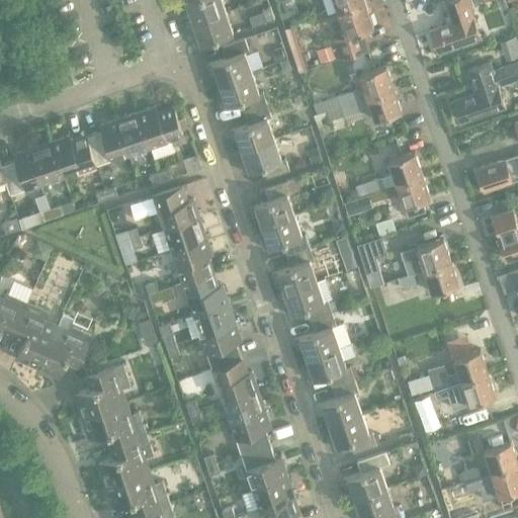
[(222,0),(192,0),(182,3),(185,13),(190,11),(194,22),(227,12),(222,0)]
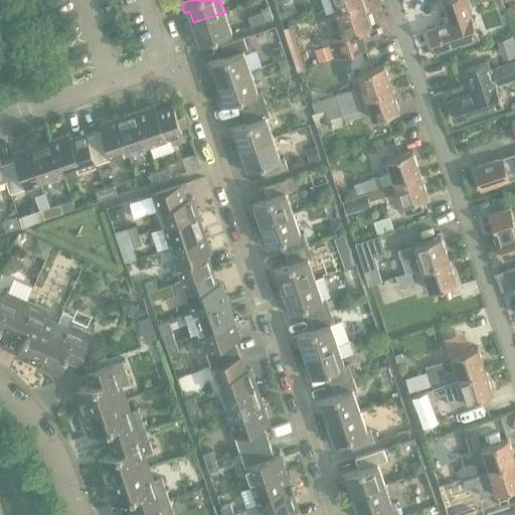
[(332,0),(336,11),(364,2),(362,0),(332,0)]
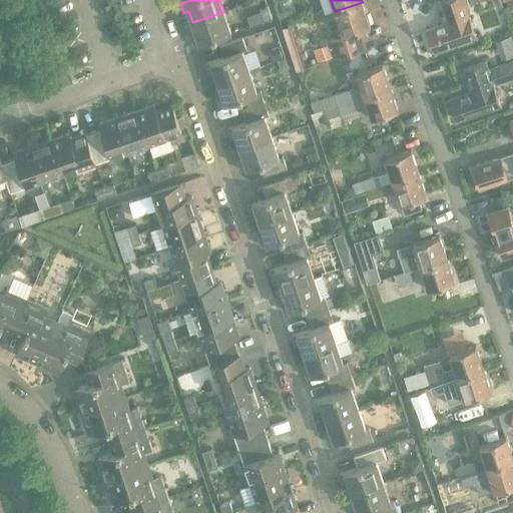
[(448,22),(444,24),(426,30),(433,51),(476,37),(464,0),(442,0),(441,1),(448,22)]
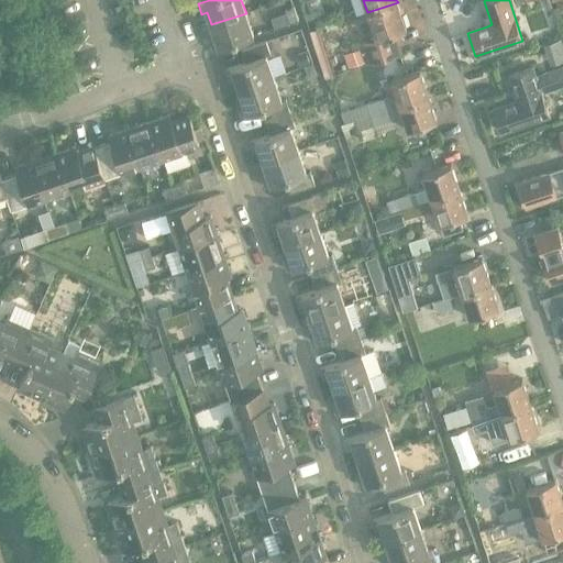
[(364,43),(371,62),(400,53),(394,33),(407,30),(398,2),(367,12),(376,39),(364,43)]
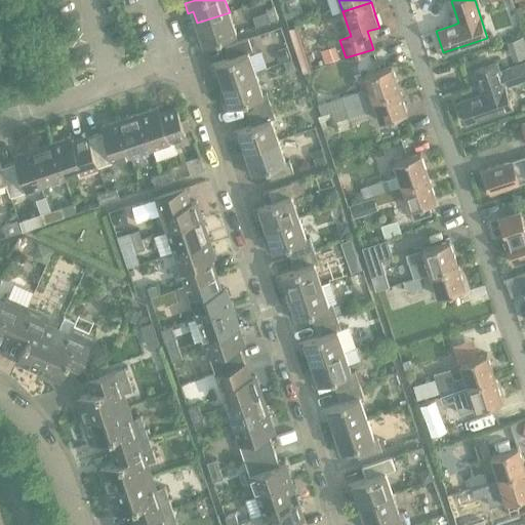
[(266,9),(270,22),(279,19),(274,7),(266,9)]
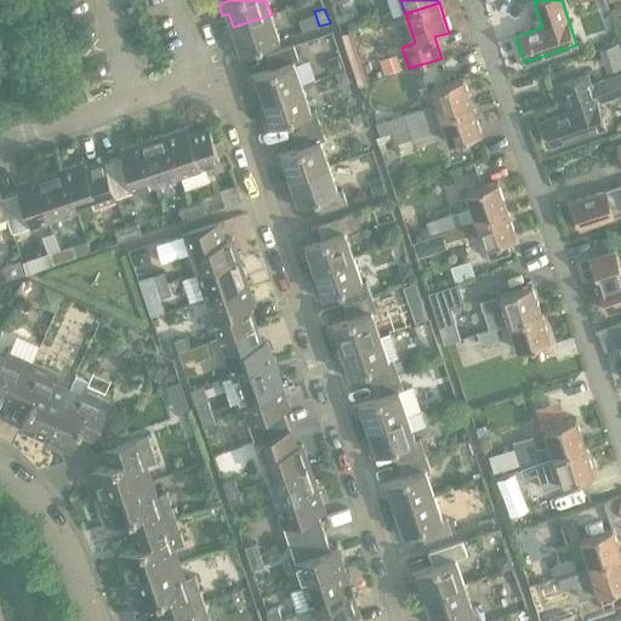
[(272,15),(233,27),(238,40),(232,43),(235,55),(280,40),(272,15)]
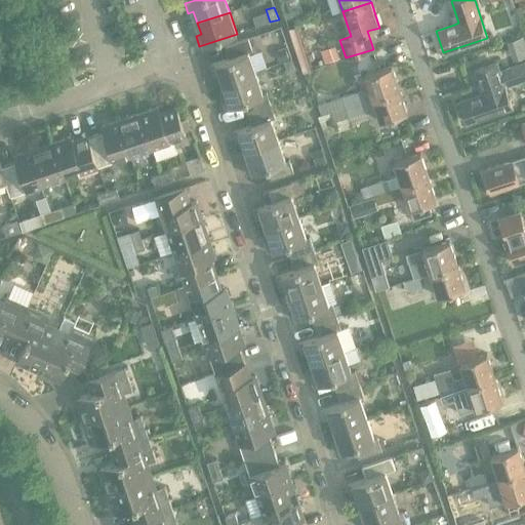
[(297,26),(287,29),(287,30),(297,59),(303,73),(312,70),(297,26)]
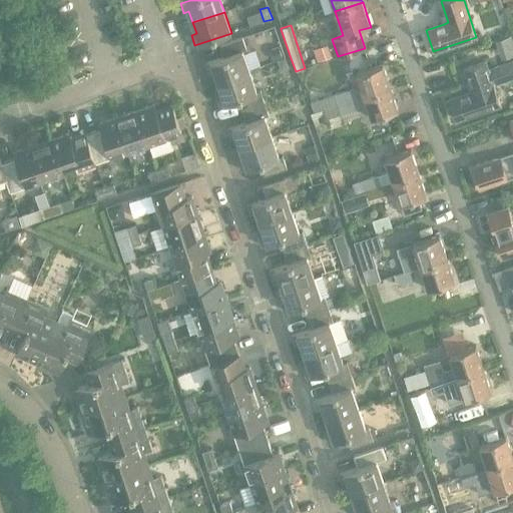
[(214,71),(218,84),(234,79),(233,75),(249,69),(243,51),(246,50),(242,37),(219,45),(223,57),(205,63),(209,73),(214,71)]
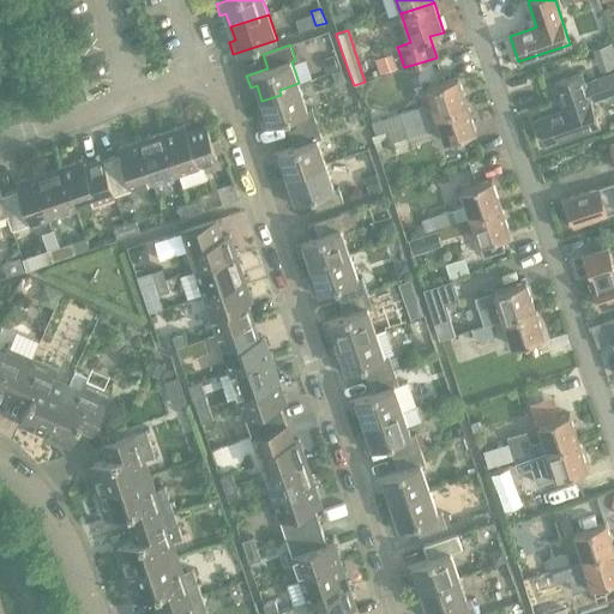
[(393,54),(374,60),(379,74),(398,68),(393,54)]
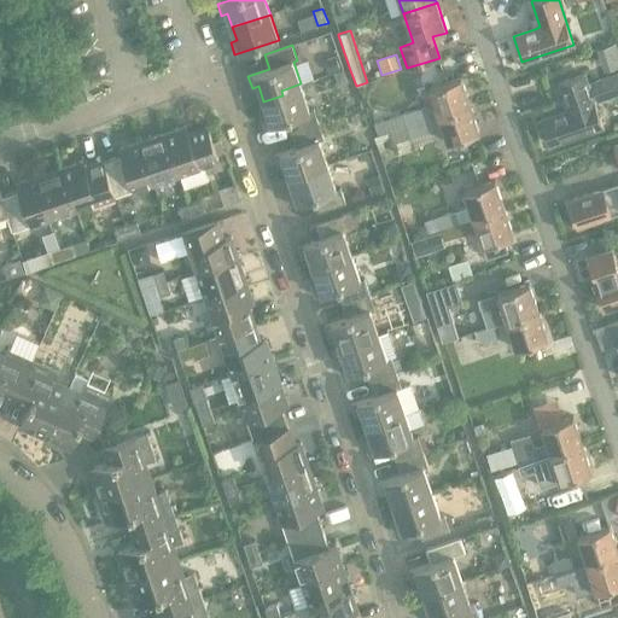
[(336,57),(325,62),(328,74),(339,69),(336,57)]
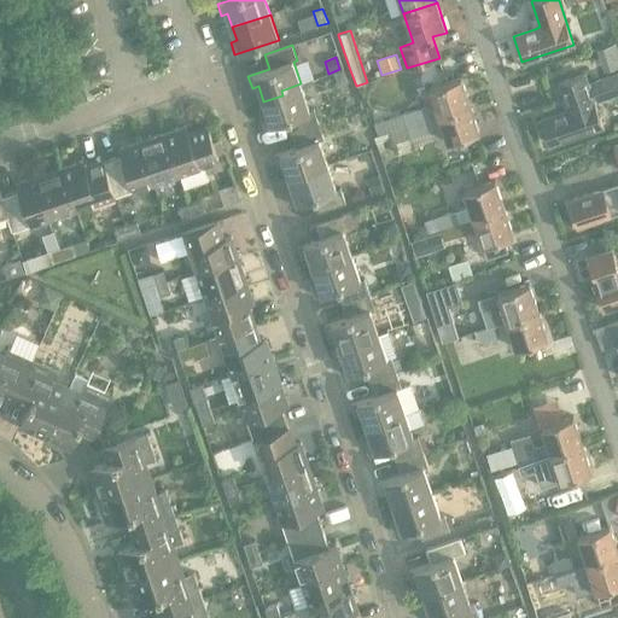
[(344,71),(334,75),(338,85),(348,81),(344,71)]
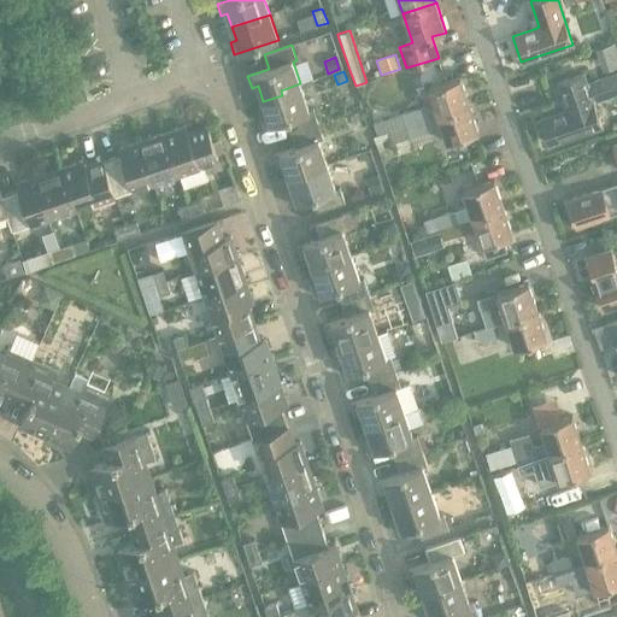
[(540,119),(550,145),(603,127),(594,103),(594,101),(616,93),(616,72),(588,83),(587,83),(585,74),(558,83),(568,110),(540,119)]
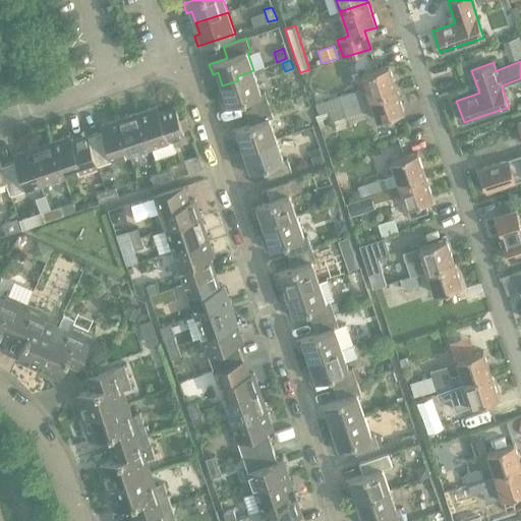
[(340,97),(343,106),(397,89),(389,65),(362,74),(367,88),(340,97)]
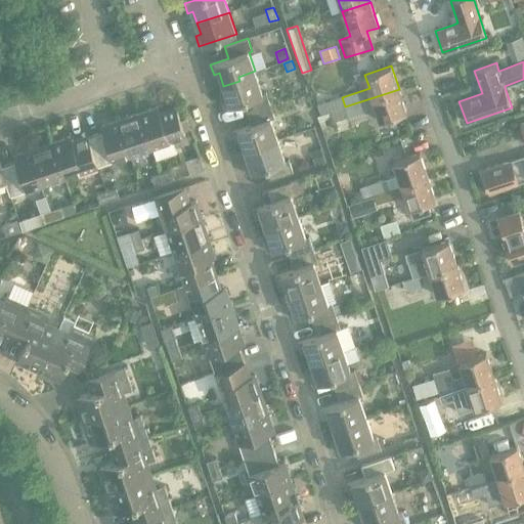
[(239,81),(223,86),(226,96),(221,97),(225,107),(244,101),(248,114),(270,105),(266,93),(262,94),(255,71),(238,77),(239,81)]
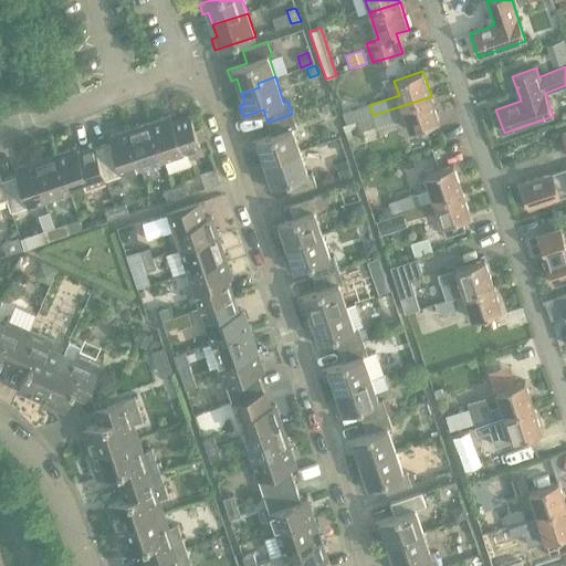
[(392,119),(406,116),(410,130),(439,122),(431,96),(373,115),(376,126),(392,121),(392,119)]
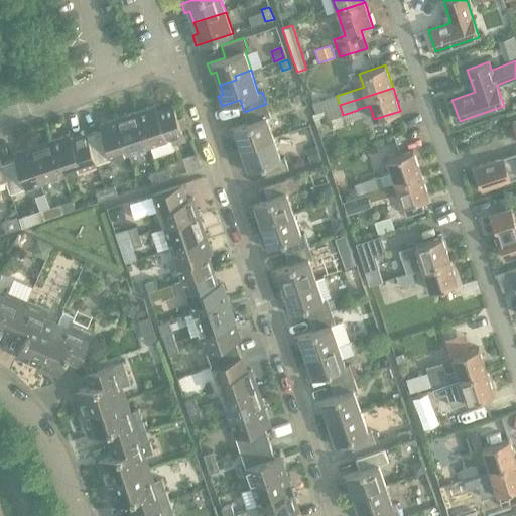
[(238,137),(242,151),(258,145),(257,141),(273,136),(267,118),(270,116),(266,104),(244,112),(247,123),(230,129),(233,139),(238,137)]
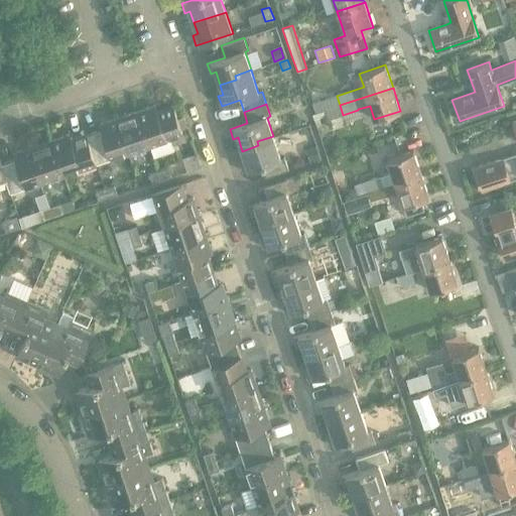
[(138,111),(150,145),(154,157),(174,150),(170,139),(182,134),(173,106),(157,111),(155,106),(138,111)]
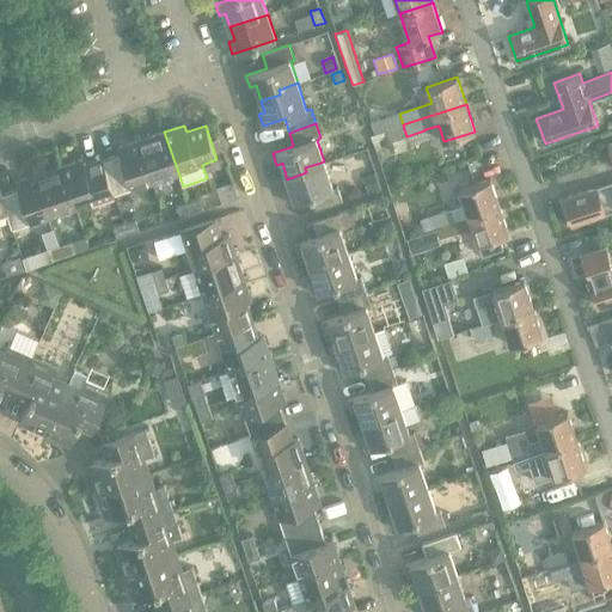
[(164,132),(139,141),(152,182),(178,172),(164,132)]
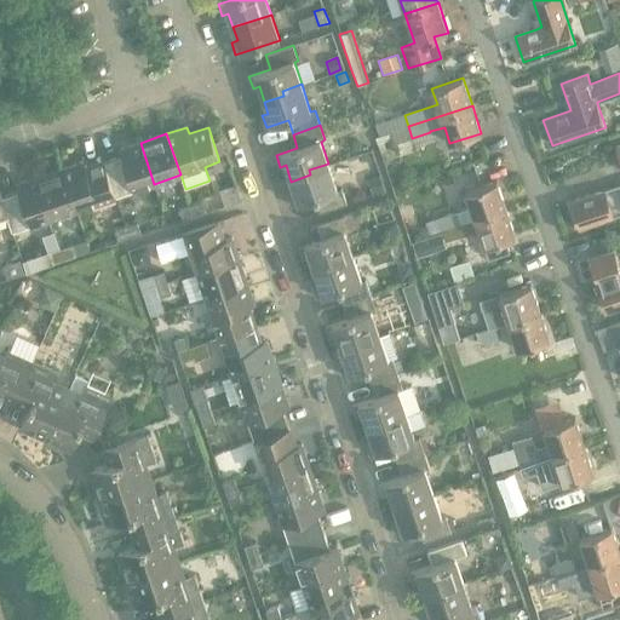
[(122,156),(104,162),(116,197),(154,184),(141,143),(120,149),(122,156)]
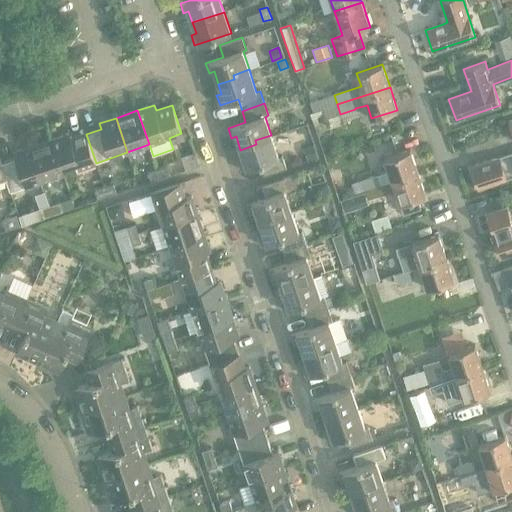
[(69,134),(52,139),(64,173),(96,163),(86,134),(71,139),(69,134)]
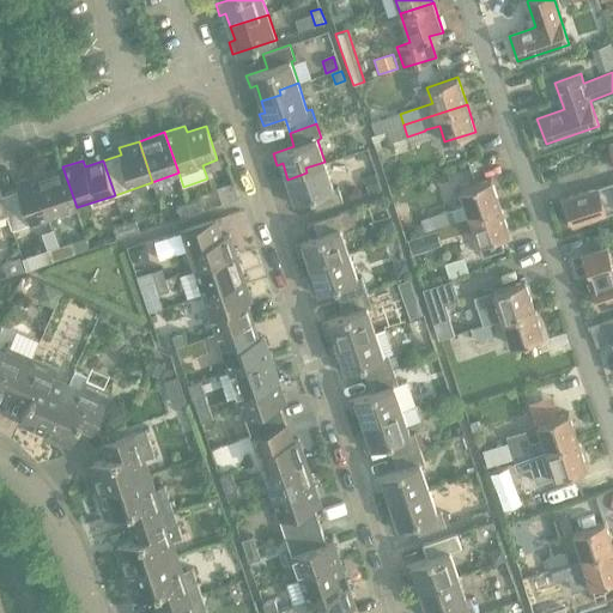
[(307,173),(287,180),(292,190),(286,193),(290,204),(311,196),(316,211),(343,201),(338,187),(333,188),(325,162),(305,168),(307,173)]
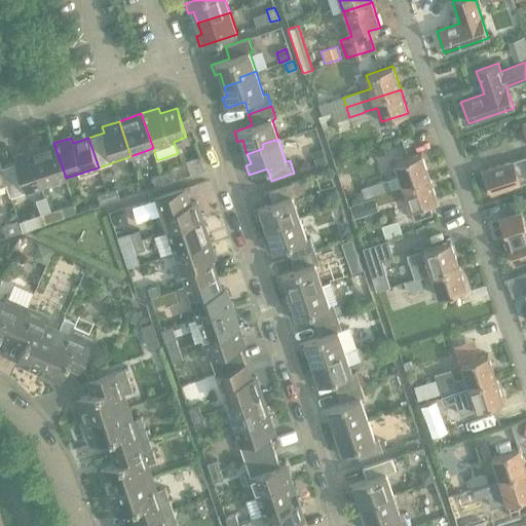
[(53,143),(32,151),(43,186),(66,178),(53,143)]
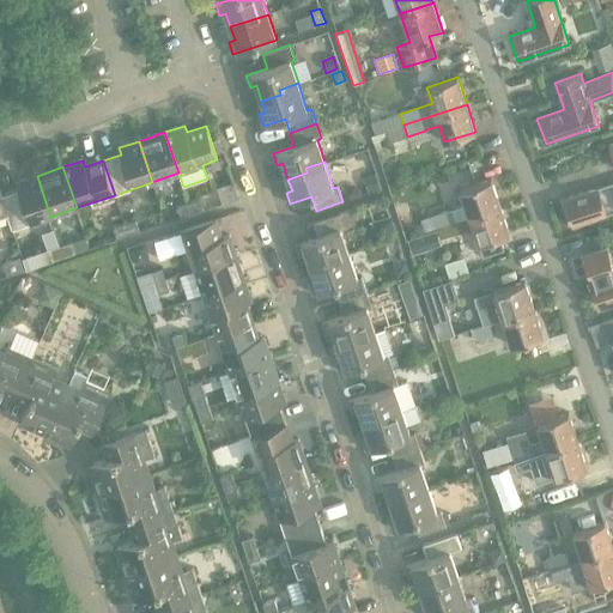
[(376,174),(364,178),(369,193),(381,188),(376,174)]
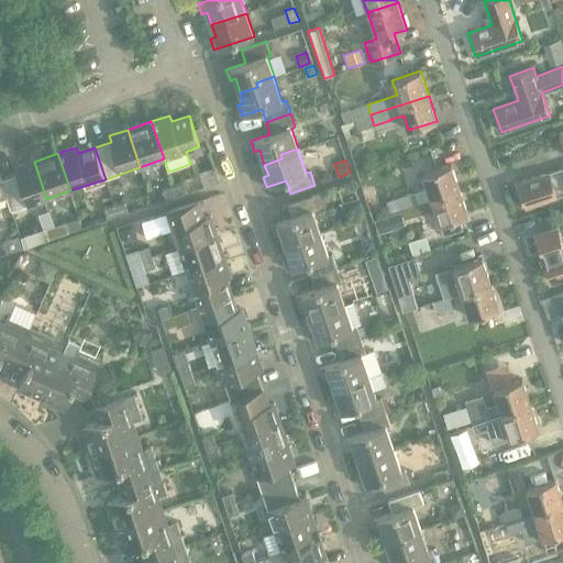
[(18,174),(1,179),(8,198),(7,198),(11,211),(46,199),(34,162),(15,167),(18,174)]
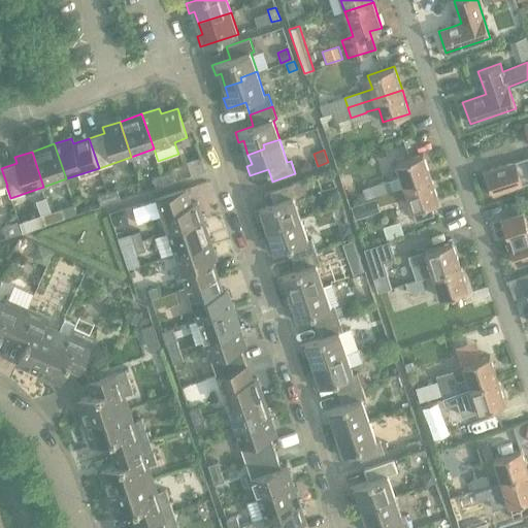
[(373,186),(376,196),(393,191),(404,187),(431,177),(423,155),(396,163),(401,177),(373,186)]
